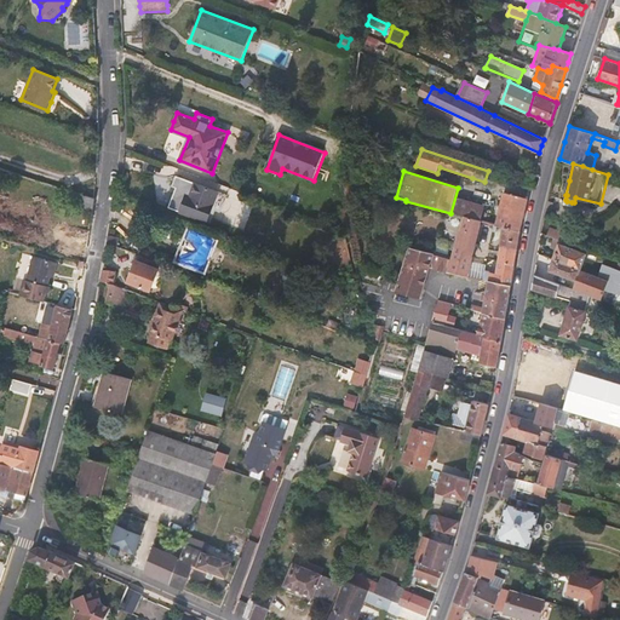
[(206,223),(219,191),(174,174),(171,185),(174,187),(171,197),(166,208),(206,223)]
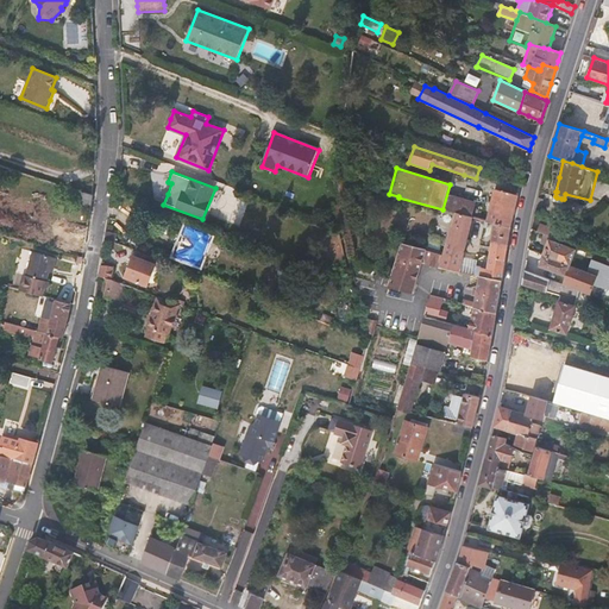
[(512,226),(519,195),(507,192),(495,189),(488,221),(495,224),(512,227),(512,226)]
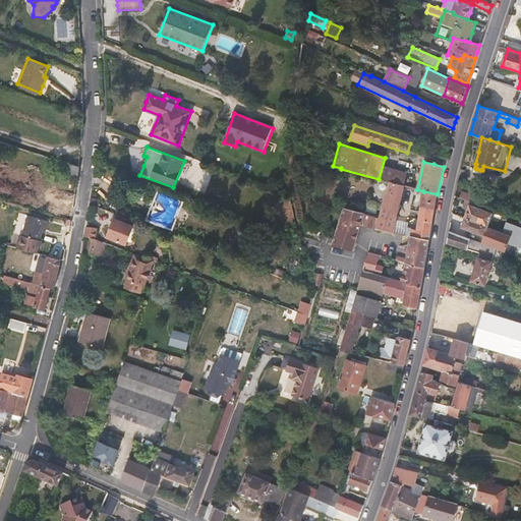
[(78,177),(79,167),(70,164),(67,174),(78,177)]
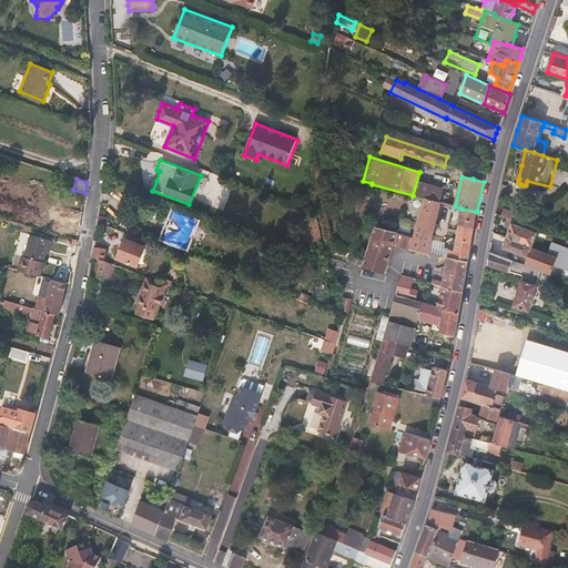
[(440,203),(445,189),(421,181),(416,196),(423,199),(425,199),(426,199),(440,203)]
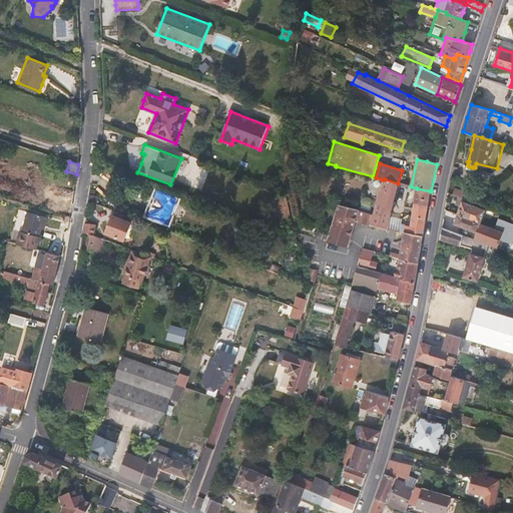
[(410,187),(411,177),(401,175),(399,185),(410,187)]
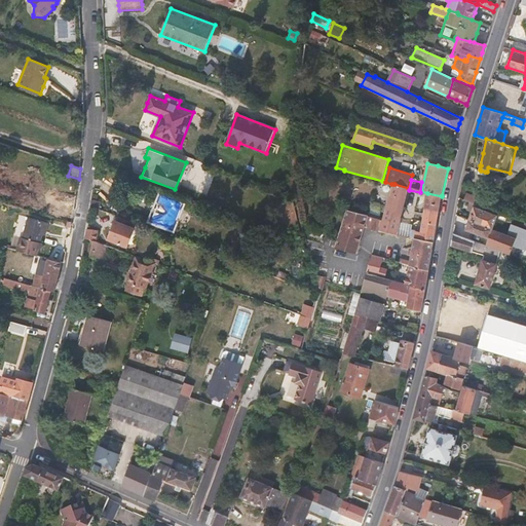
[(404,208),(408,188),(395,184),(383,219),(380,230),(398,234),(397,235),(400,236),(410,238),(412,230),(412,225),(400,223),(404,208)]
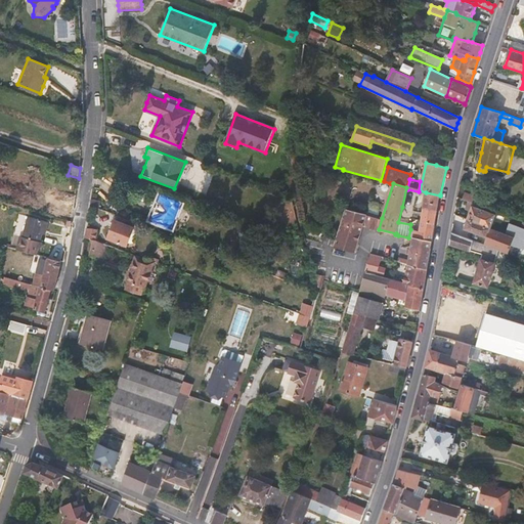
[(465,192),(459,190),(457,198),(469,202),(474,203),(481,206),(483,200),(465,192)]
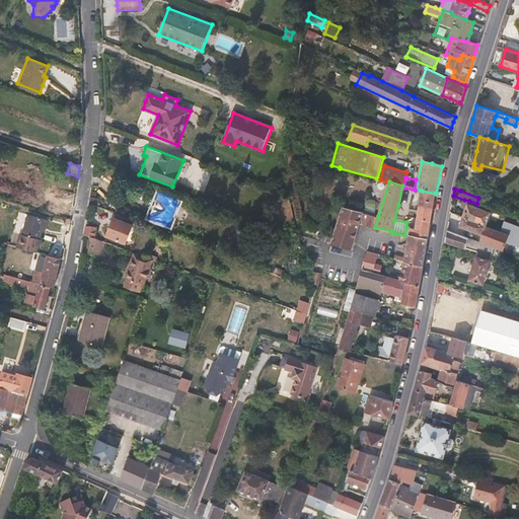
[(422,191),(419,210),(418,218),(416,228),(406,227),(404,235),(409,235),(428,239),(436,194),(422,191)]
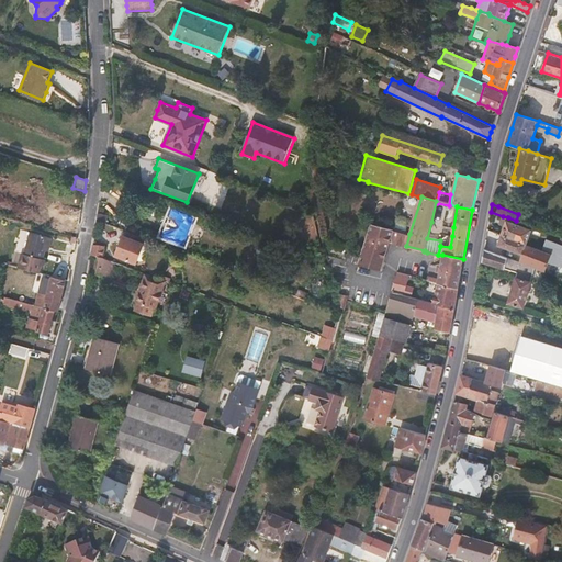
[(184,246),(195,217),(172,209),(167,223),(161,237),(184,246)]
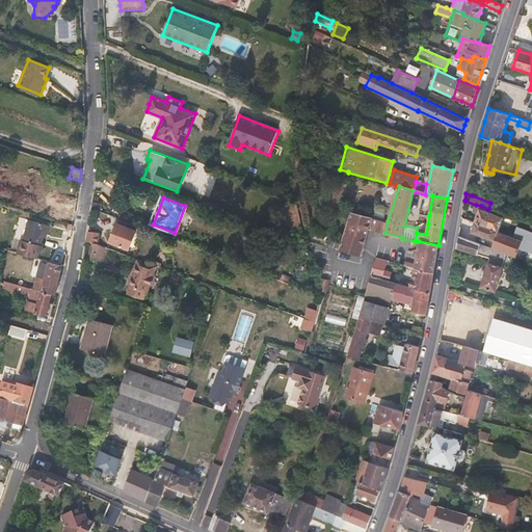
[(101,211),(103,204),(94,202),(92,208),(99,211),(99,210),(101,211)]
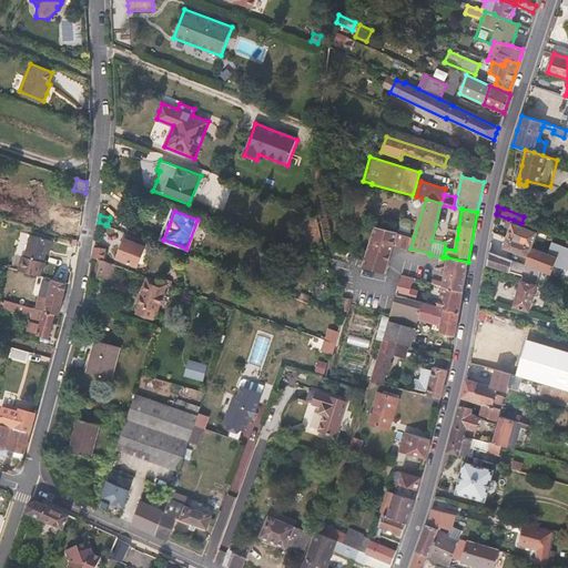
[(505,226),(510,229),(507,237),(531,247),(537,232),(513,223),(514,220),(508,219),(507,222),(505,226)]
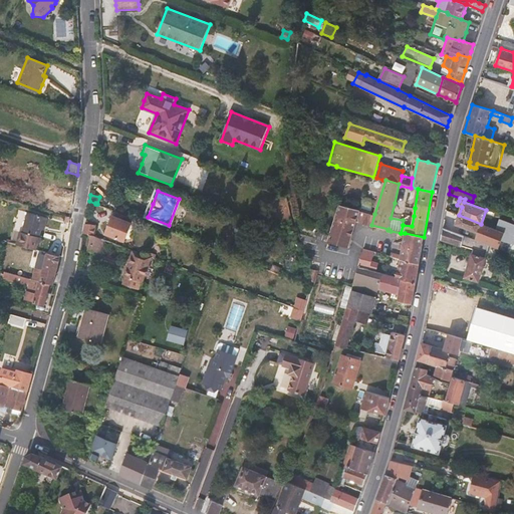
[(371,225),(374,214),(339,205),(331,232),(328,241),(348,248),(356,222),(371,227),(371,226),(371,225)]
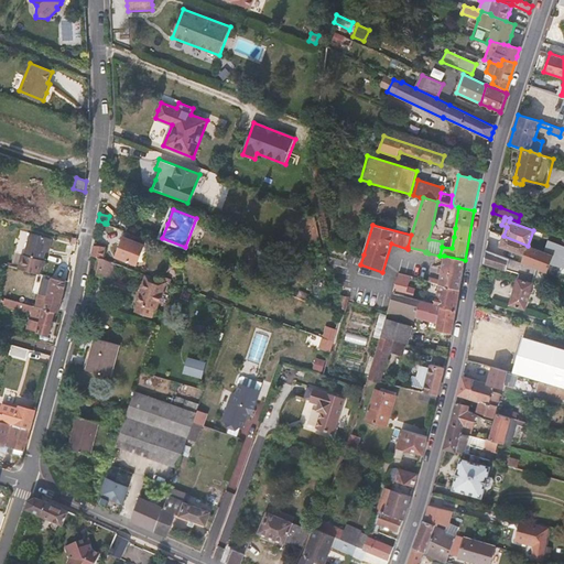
[(51,246),(52,239),(31,232),(24,255),(43,260),(45,252),(49,252),(51,246)]
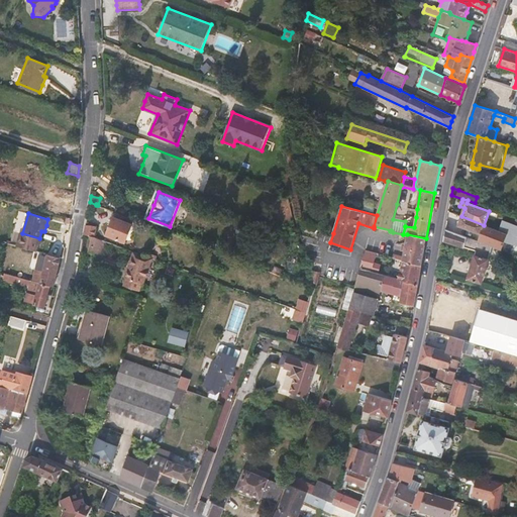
[(516,236),(499,230),(484,225),(461,216),(460,221),(458,226),(482,234),(491,238),(493,234),(497,236),(499,232),(516,239),(516,236)]
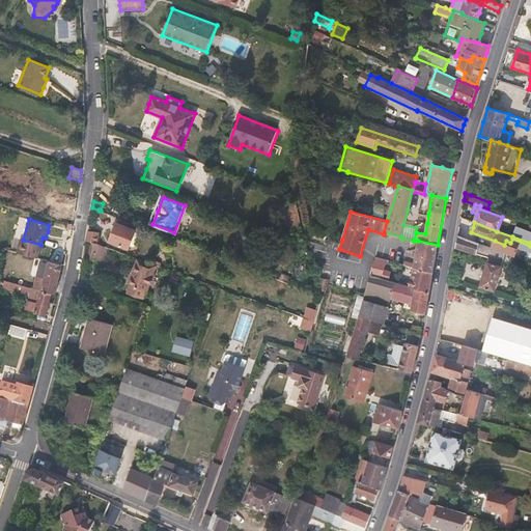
[(130,247),(136,230),(116,223),(113,232),(109,242),(123,248),(124,245),(130,247)]
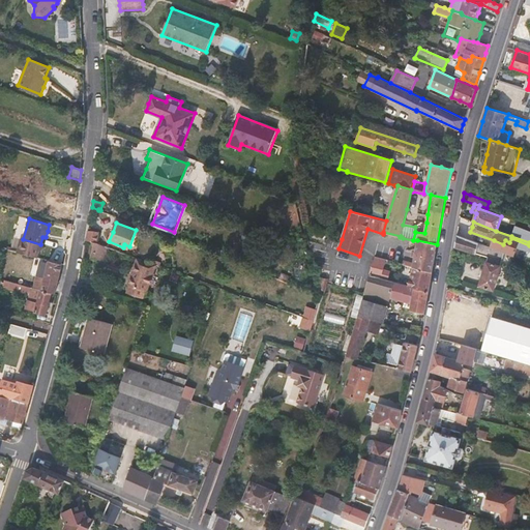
[(529,242),(529,225),(527,230),(516,226),(511,236),(529,242)]
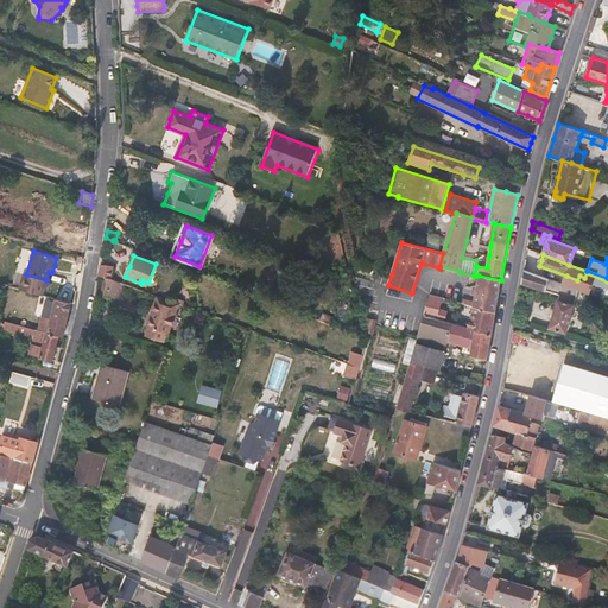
[(387,272),(390,265),(380,261),(377,268),(387,272)]
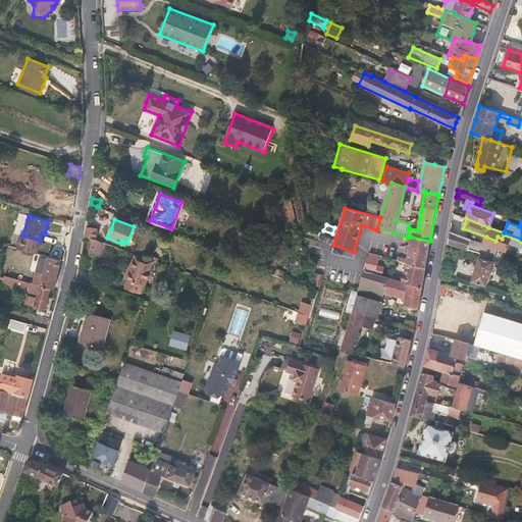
[(98,229),(87,227),(85,237),(90,239),(95,241),(98,229)]
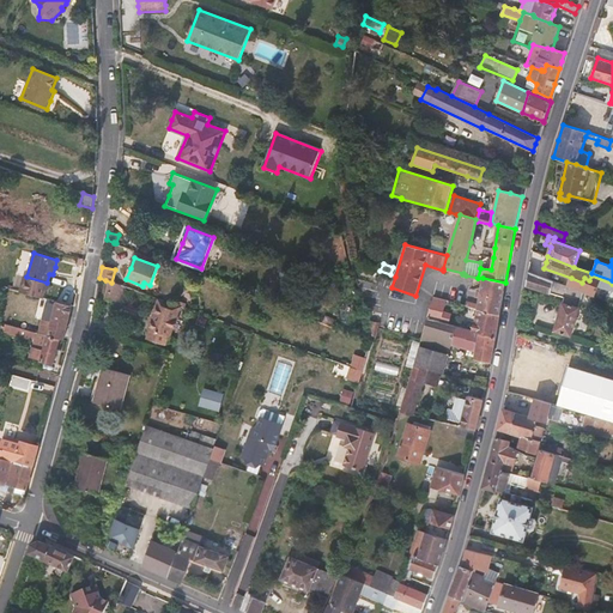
[(584,292),(528,272),(526,286),(564,297),(563,302),(558,317),(554,332),(571,337),(584,292)]
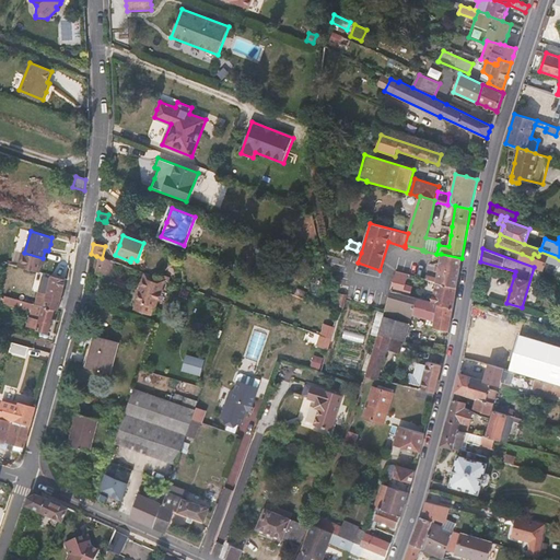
[(459,272),(462,258),(441,254),(440,261),(440,265),(436,264),(434,271),(438,272),(438,278),(427,275),(426,279),(434,281),(435,282),(436,282),(456,288),(459,272)]
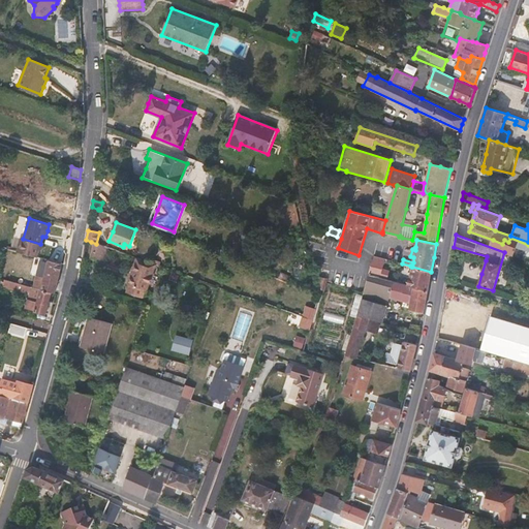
[(106,261),(109,248),(96,244),(91,242),(89,249),(87,256),(106,261)]
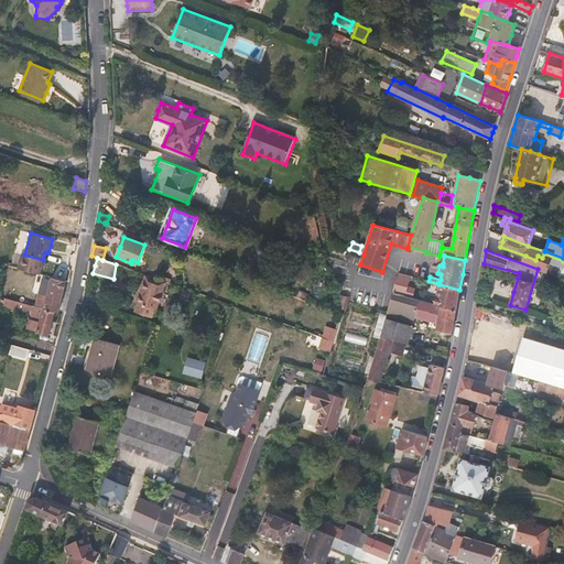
[(408,286),(410,277),(399,273),(393,293),(412,297),(414,289),(408,286)]
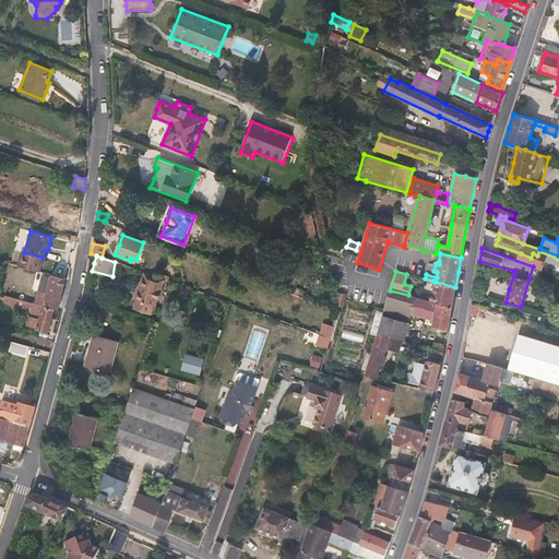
[(155,307),(165,280),(145,273),(135,300),(137,301),(134,308),(151,313),(153,307),(155,307)]
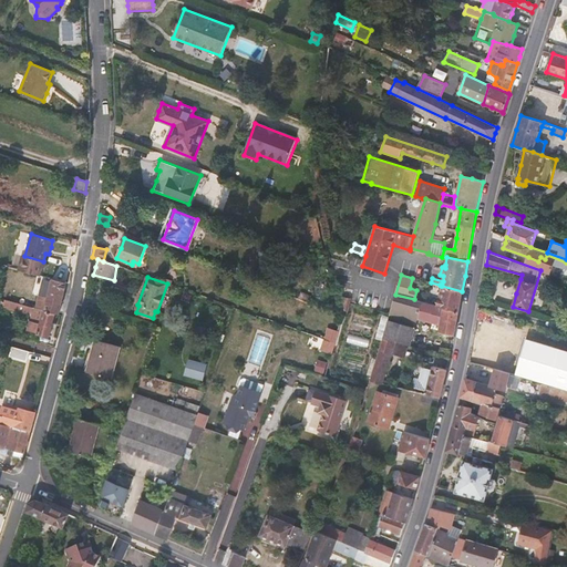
[(59,315),(66,282),(52,279),(48,297),(39,295),(35,308),(57,313),(59,315)]
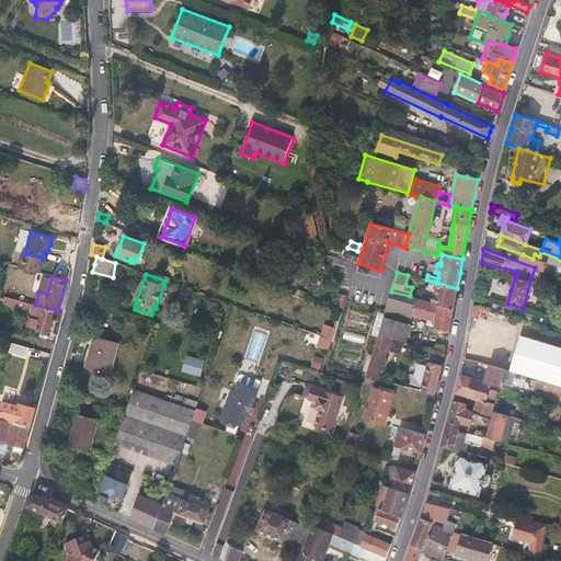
[(456,298),(457,288),(437,283),(436,283),(435,282),(432,294),(435,295),(433,302),(454,308),(456,298)]
